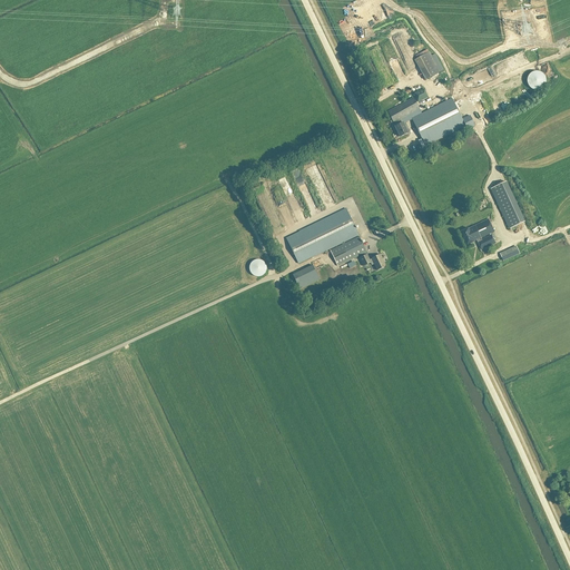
[(442,70),(435,55),(431,57),(430,55),(415,60),(424,82),(440,76),(438,72),(442,70)]
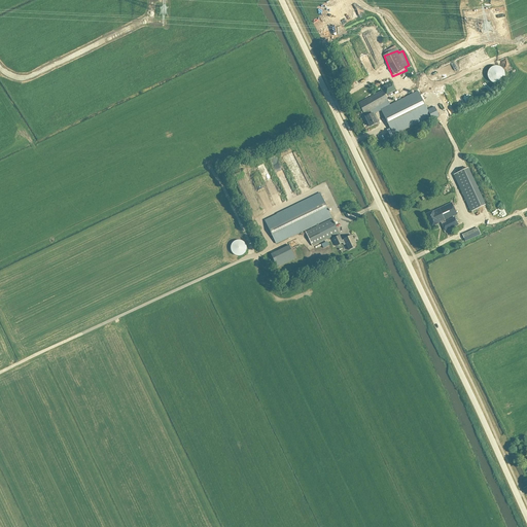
[(504,75),(504,74),(504,73),(504,72),(504,71),(503,71),(503,70),(502,69),(501,68),(500,67),(499,67),(498,67),(497,66),(496,66),(495,66),(494,66),(493,67),(492,67),(491,68),(490,68),(489,69),(489,70),(488,70),(488,71),(488,72),(488,73),(487,73),(487,74),(487,75),(487,76),(488,77),(488,78),(488,79),(489,79),(489,80),(490,81),(491,82),(492,82),(493,83),(494,83),(495,83),(496,83),(497,83),(498,83),(499,83),(499,82),(500,82),(501,82),(501,81),(502,81),(502,80),(503,80),(503,79),(503,78),(504,77),(504,76),(504,75)]
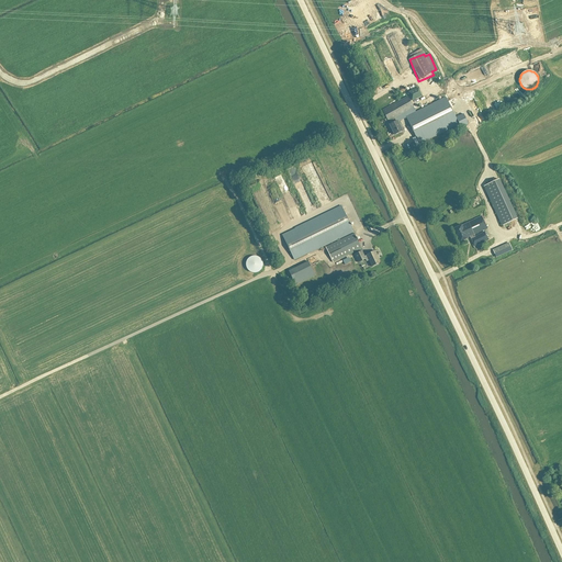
[(431,82),(439,85),(441,77),(434,75),(431,82)]
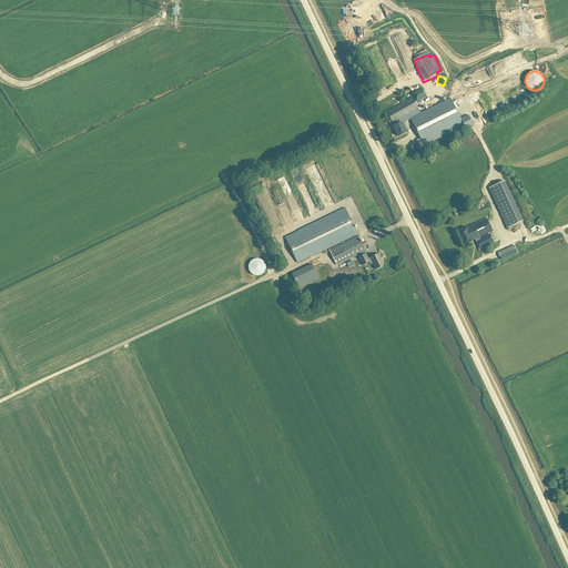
[(427,98),(423,89),(413,93),(416,102),(427,98)]
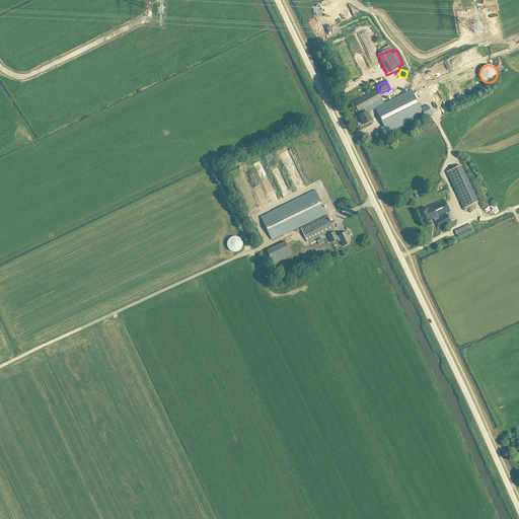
[(387,133),(424,115),(412,90),(384,103),(376,89),(353,102),(358,113),(360,112),(361,115),(360,116),(364,125),(371,122),(367,113),(375,108),(387,133)]
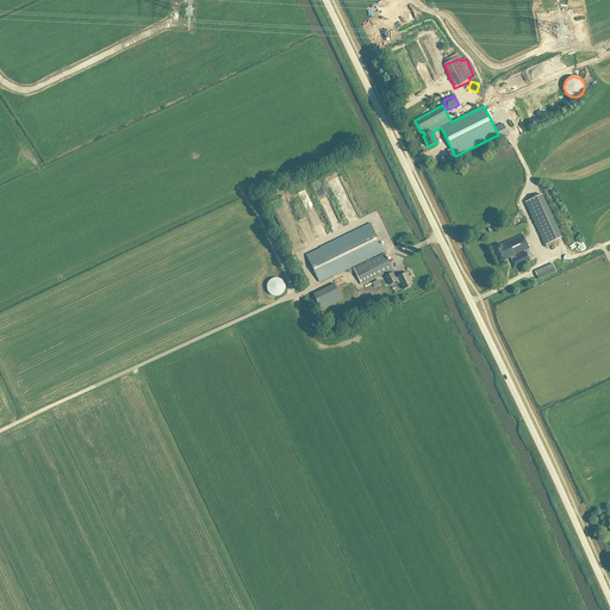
[(561,238),(541,195),(524,203),(545,246),(561,238)]
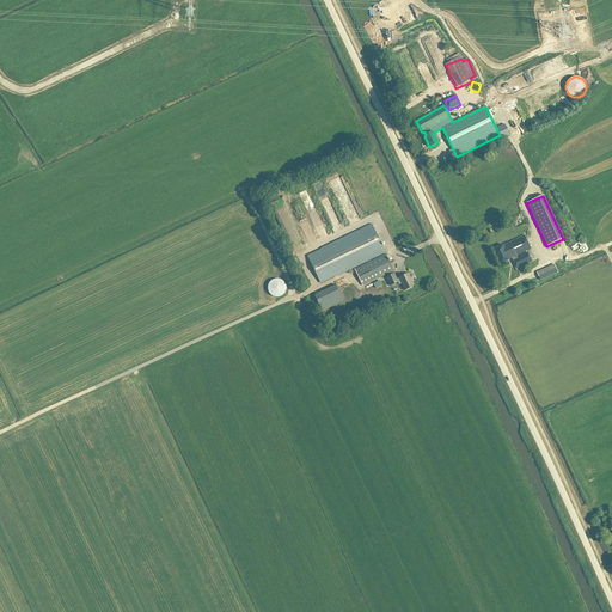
[(273,210),(285,206),(281,197),(269,202),(273,210)]
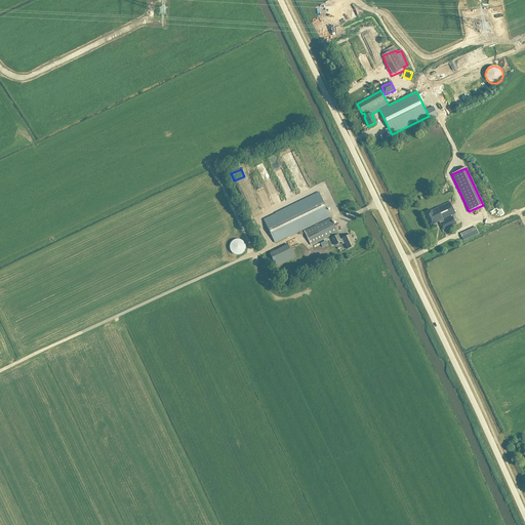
[(293,196),(283,175),(277,178),(287,199),(293,196)]
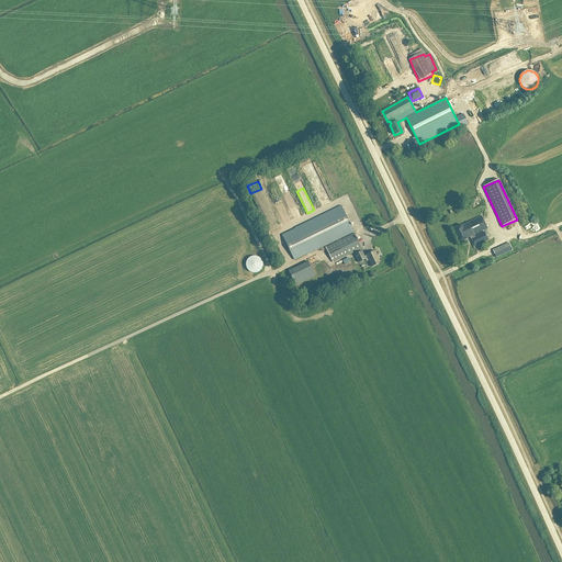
[(333,262),(359,250),(360,251),(355,255),(358,262),(366,259),(368,258),(372,267),(380,263),(377,256),(374,251),(367,255),(367,256),(364,257),(361,249),(353,234),(339,240),(339,238),(353,232),(341,206),(282,235),(294,260),(337,239),(338,242),(325,247),(333,262)]
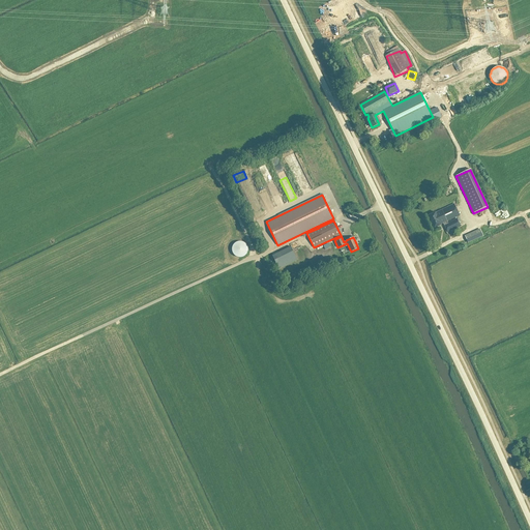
[(445,223),(460,215),(454,204),(436,212),(429,215),(434,228),(441,225),(443,224),(447,232),(461,226),(457,218),(445,224),(445,223)]
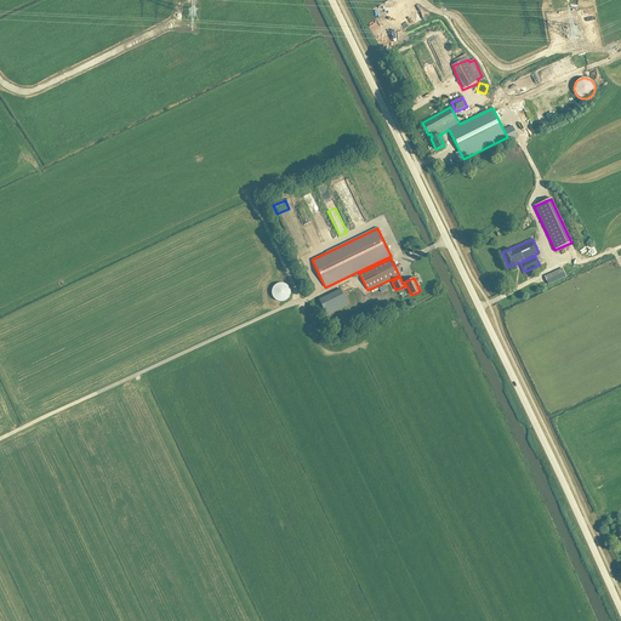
[(548,285),(565,277),(563,269),(545,277),(548,285)]
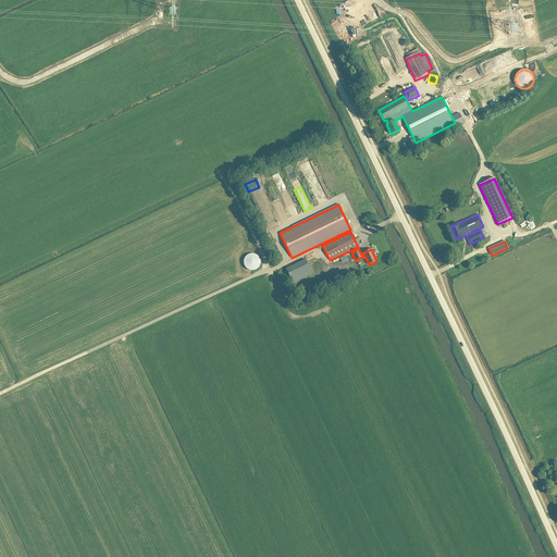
[(243,260),(243,261),(243,262),(243,263),(243,264),(243,265),(244,265),(244,267),(245,268),(245,269),(246,269),(246,270),(247,270),(248,270),(249,271),(250,271),(251,271),(252,271),(254,271),(255,270),(256,270),(257,269),(258,268),(258,267),(259,267),(259,265),(259,264),(260,263),(260,262),(260,261),(259,260),(259,259),(258,258),(258,257),(257,256),(256,256),(255,255),(254,255),(252,254),(251,254),(250,254),(249,255),(248,255),(247,255),(246,256),(245,257),(244,258),(244,259),(243,260)]
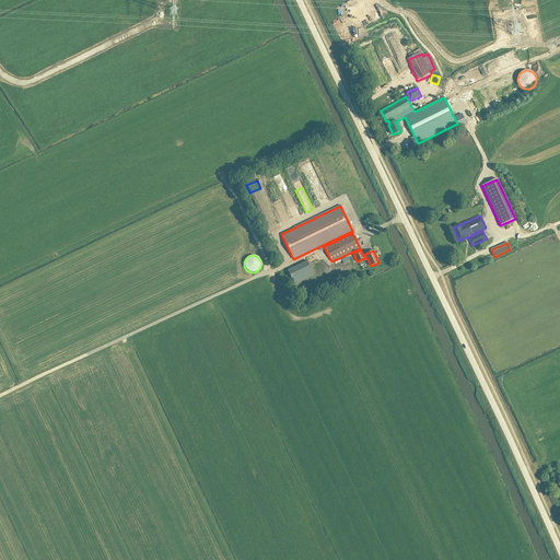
[(314,275),(307,260),(288,270),(294,284),(314,275)]
